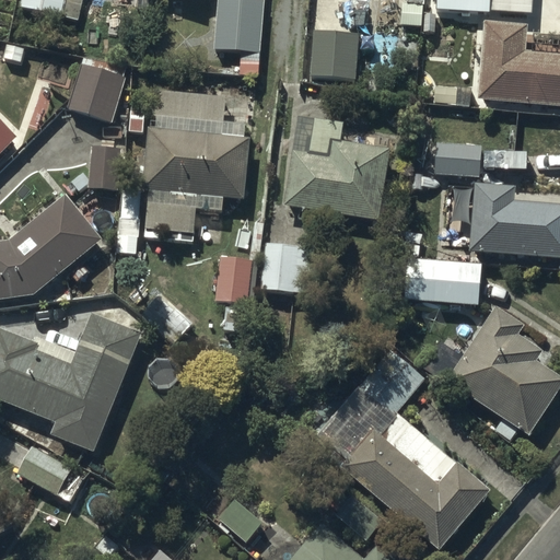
[(23,0),(22,8),(80,22),(84,0),(23,0)]
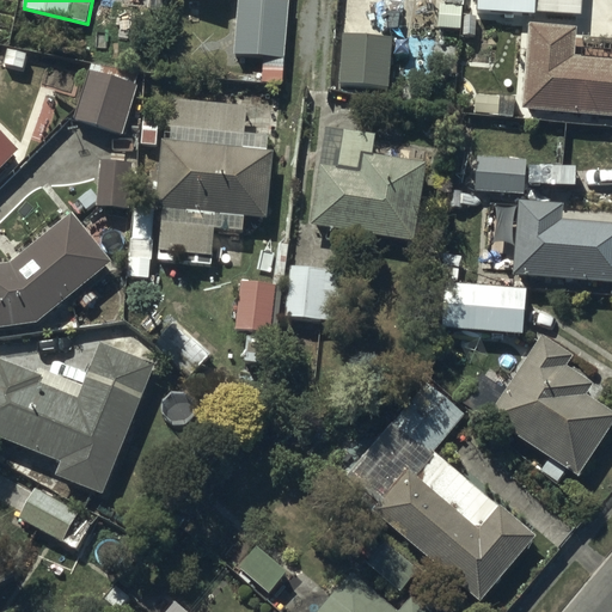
[(237,0),(236,56),(263,57),(262,84),(283,84),(285,0),(237,0)]
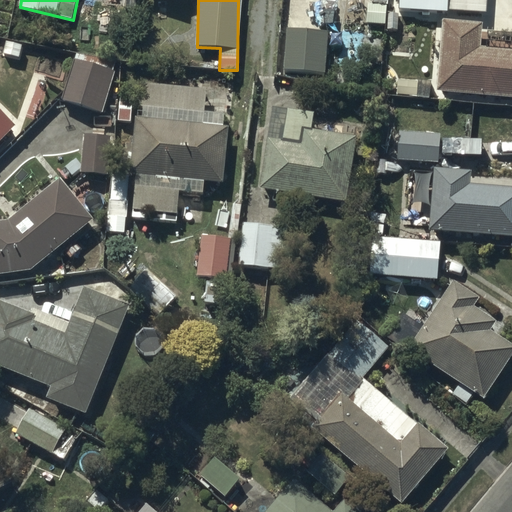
[(398,0),(399,12),(449,14),(449,12),(486,14),(486,0),(398,0)]
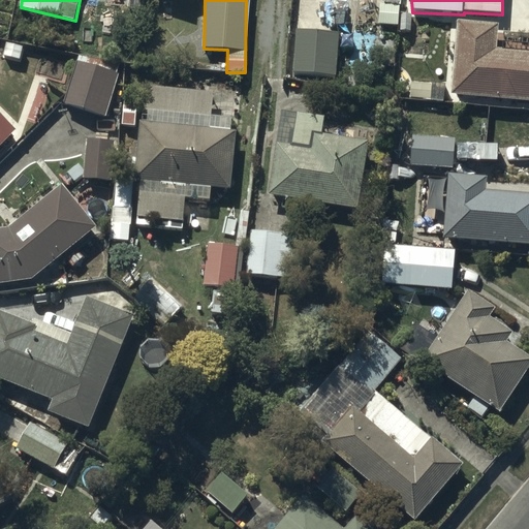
[(459,23),(452,94),(528,101),(528,54),(496,51),(498,27),(459,23)]
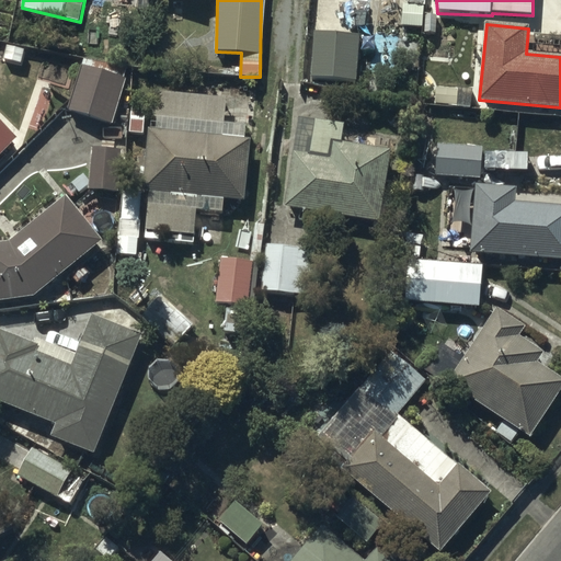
[(357,36),(312,36),(312,81),(357,81),(357,36)]
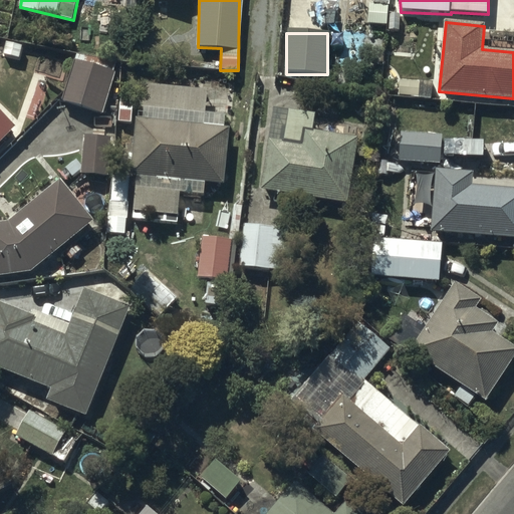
[(117,64),(76,52),(62,100),(103,112),(117,64)]
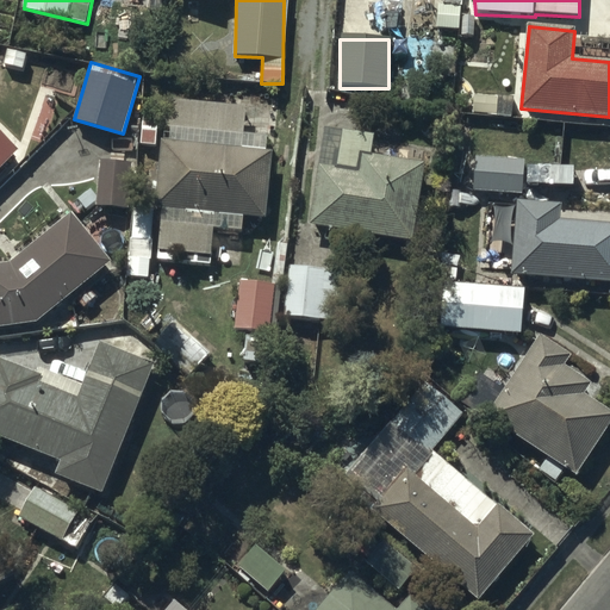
[(243,106),(168,100),(165,142),(162,142),(157,207),(162,207),(160,251),(211,256),(213,229),(242,231),(243,218),(265,219),(269,153),(241,150),(243,106)]
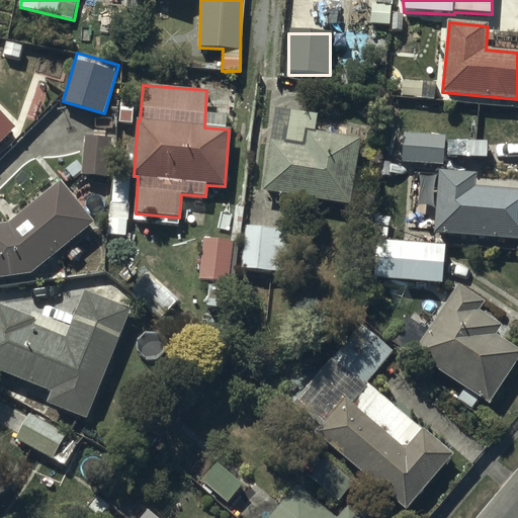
[(0,109),(0,147),(18,128),(0,109)]
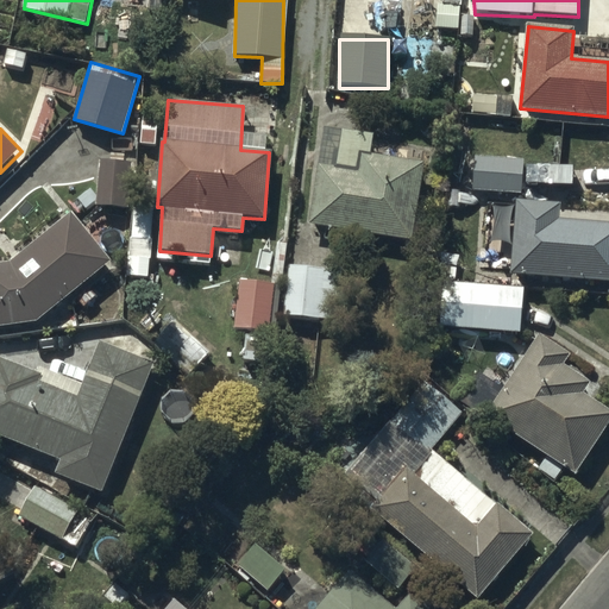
[(338,168),(319,165),(309,226),(412,242),(425,146),(371,139),(372,136),(343,131),(338,168)]
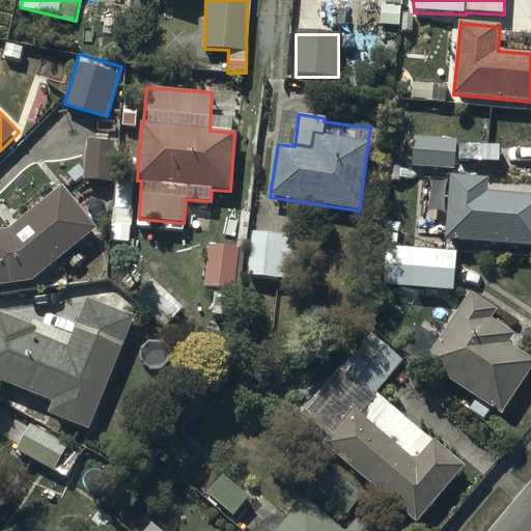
[(108,142),(88,141),(86,180),(112,182),(113,143),(116,143),(116,130),(109,129),(108,142)]
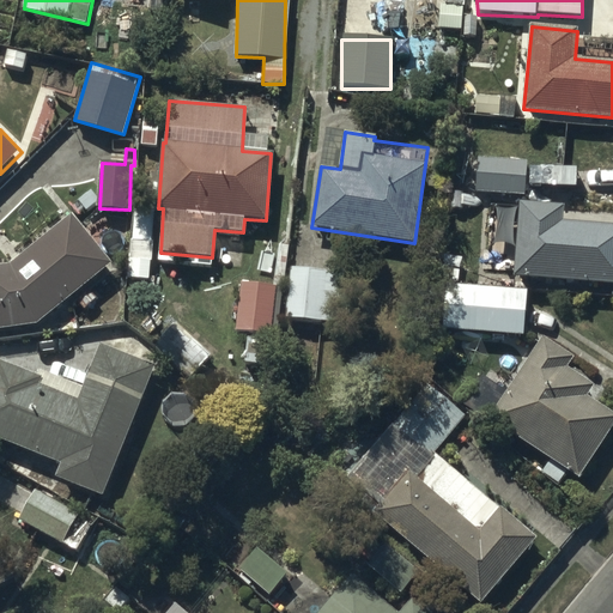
[(479,159),(477,192),(525,195),(527,162),(479,159)]
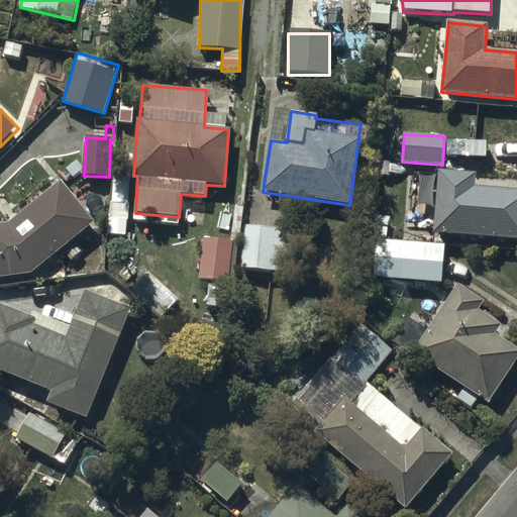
[(439,171),(432,233),(516,240),(516,190),(475,187),(476,174),(439,171)]
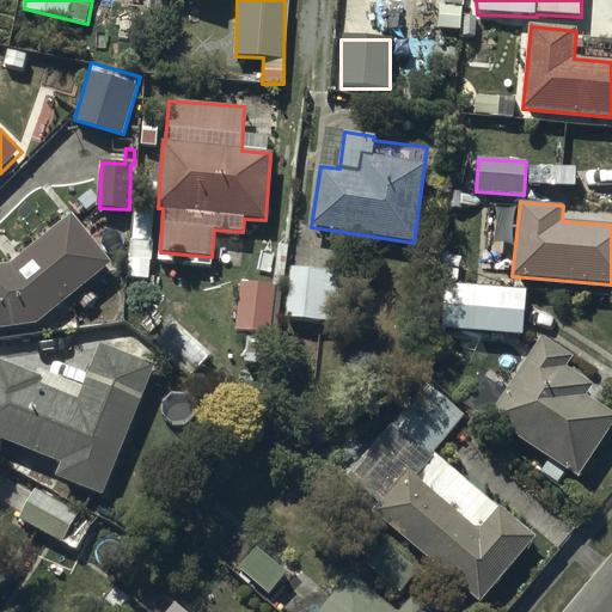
[(152,204),(139,204),(138,210),(133,210),(133,242),(153,242),(153,212),(152,212),(152,204)]
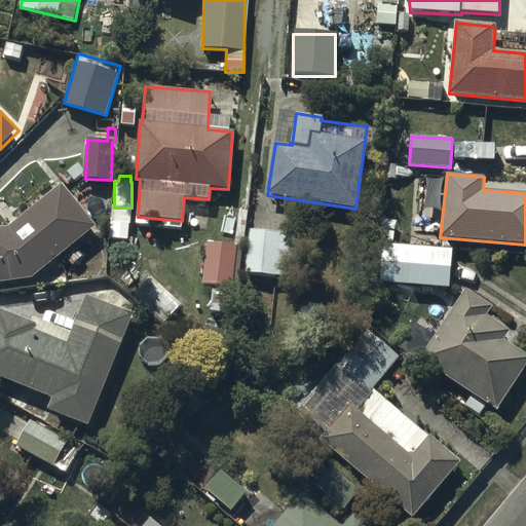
[(12,228),(0,229),(0,284),(34,279),(98,227),(63,186),(12,228)]
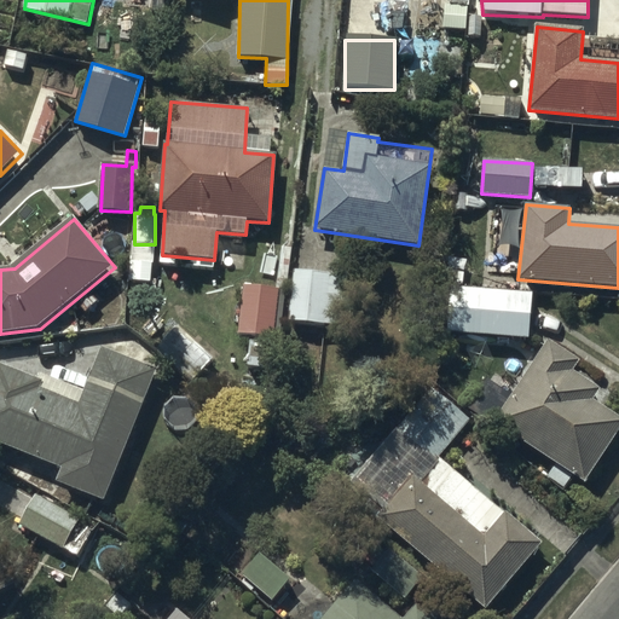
[(356,273),(293,270),(290,323),(352,327),(356,273)]
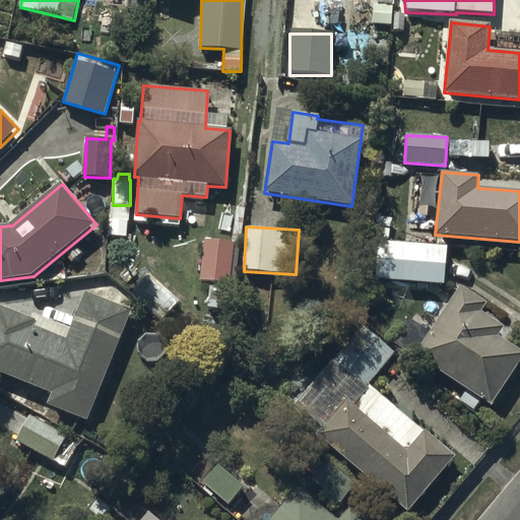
[(234,244),(204,240),(199,279),(229,282),(234,244)]
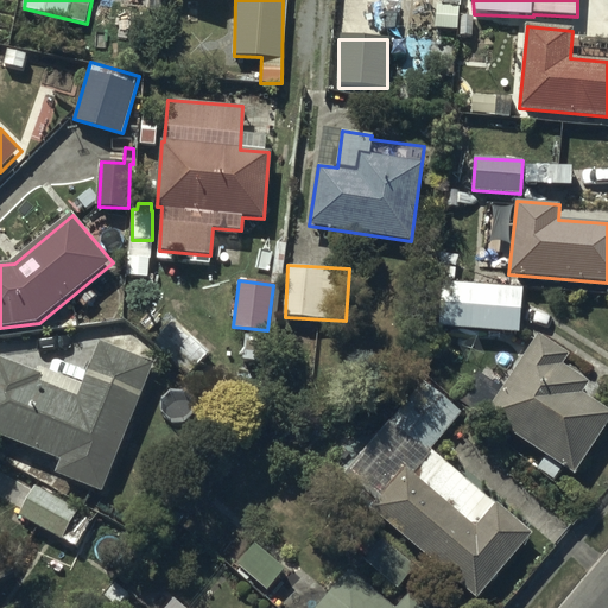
[(442,287),(439,321),(499,324),(499,317),(525,327),(532,308),(501,296),(500,292),(442,287)]
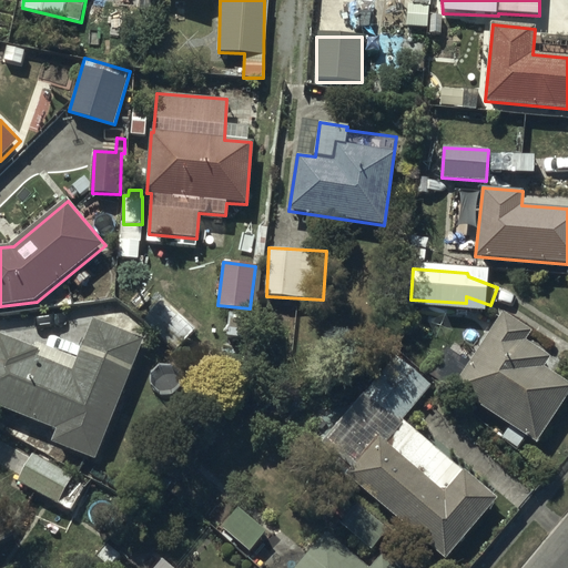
[(40,350),(0,334),(0,407),(59,430),(53,443),(97,459),(143,341),(132,336),(141,315),(107,302),(99,321),(95,320),(75,372),(37,357),(40,350)]
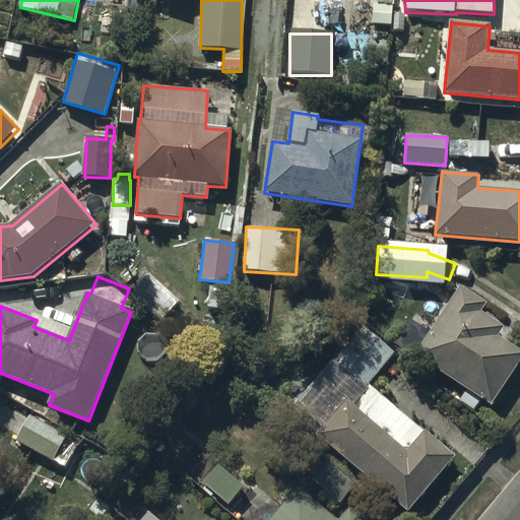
[(485,305),(460,287),(415,355),(494,407),(519,367),(519,350),(497,336),(503,327),(480,313),(485,305)]
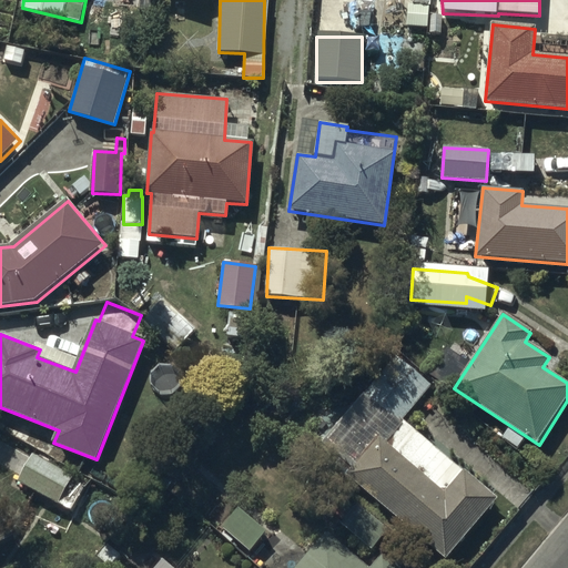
[(337,457),(332,464),(445,560),(497,499),(403,419),(432,386),(397,356),(322,444),(337,457)]
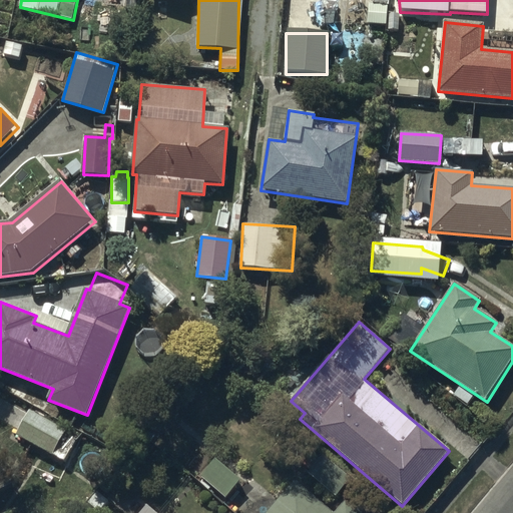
[(70,430),(31,409),(16,436),(55,458),(70,430)]
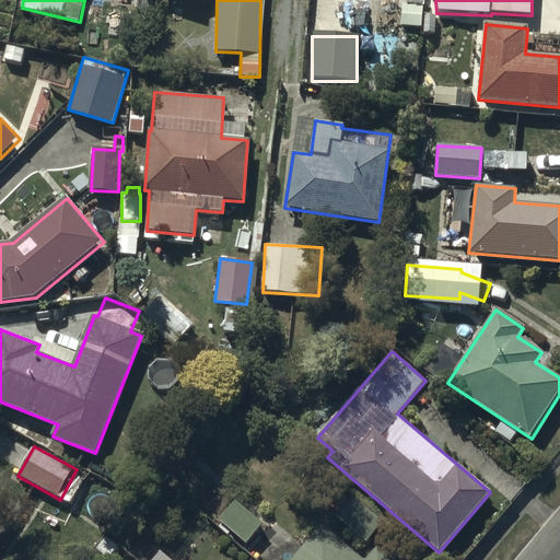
[(353,497),(336,516),(365,543),(383,523),(353,497)]
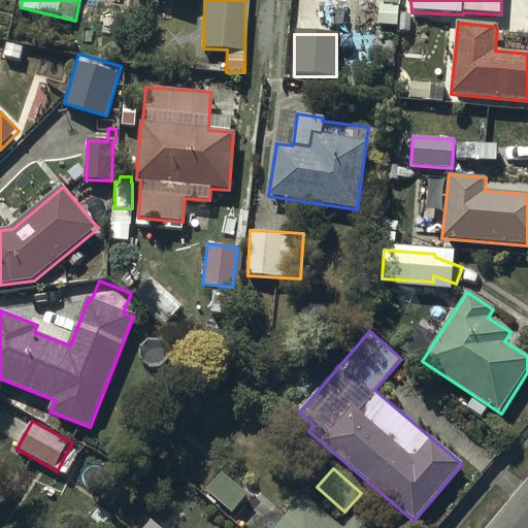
[(222,471),(206,491),(231,513),(248,493),(222,471)]
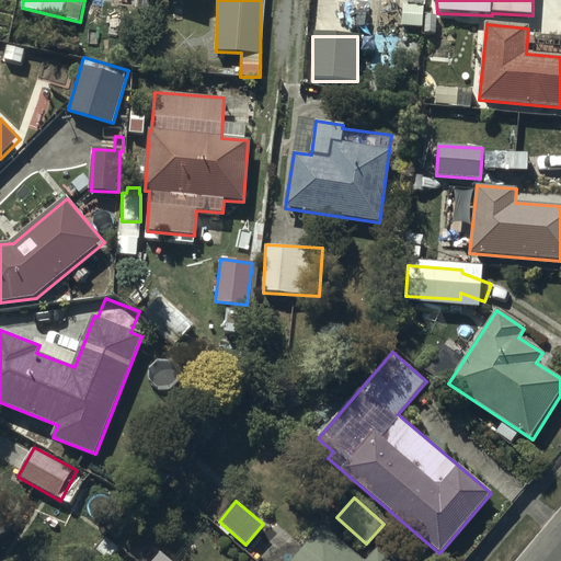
[(367,560),(366,560),(322,524),(292,560),(390,560),(377,550),(367,560)]
